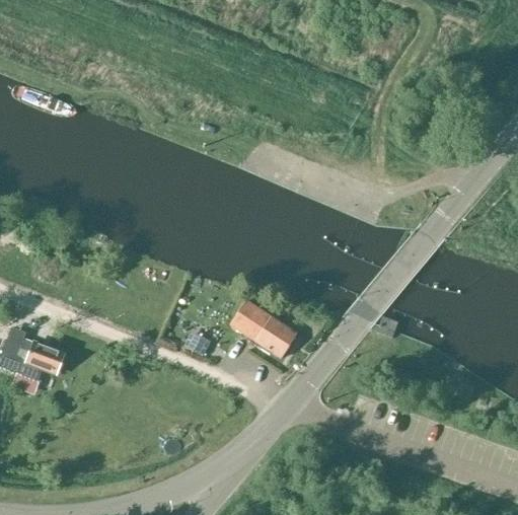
[(14,298),(11,308),(32,315),(35,305),(14,298)]
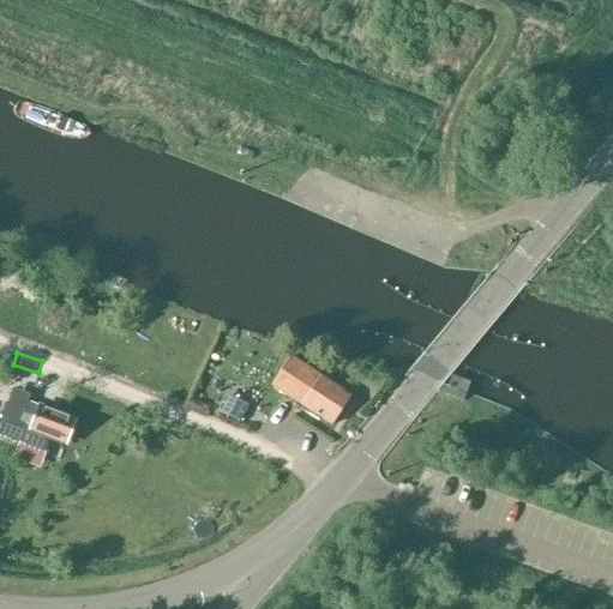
[(332,422),(334,421),(352,392),(292,353),(271,383),(332,422)]
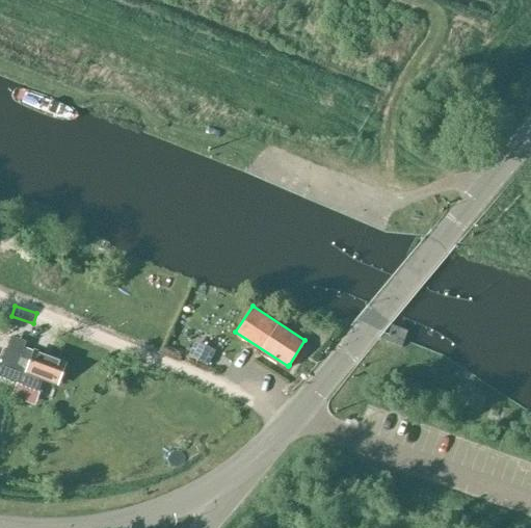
[(405,337),(389,331),(387,339),(402,345),(405,337)]
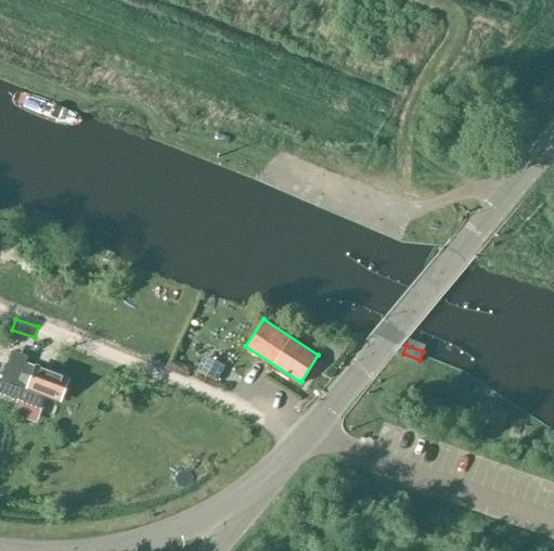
[(0,389),(41,407),(46,393),(60,398),(68,377),(36,364),(26,360),(28,353),(13,347),(0,381),(0,389)]
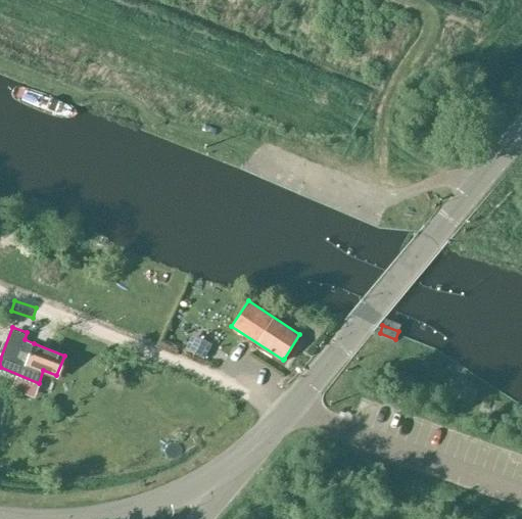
[(205,357),(212,341),(193,332),(186,346),(205,357)]
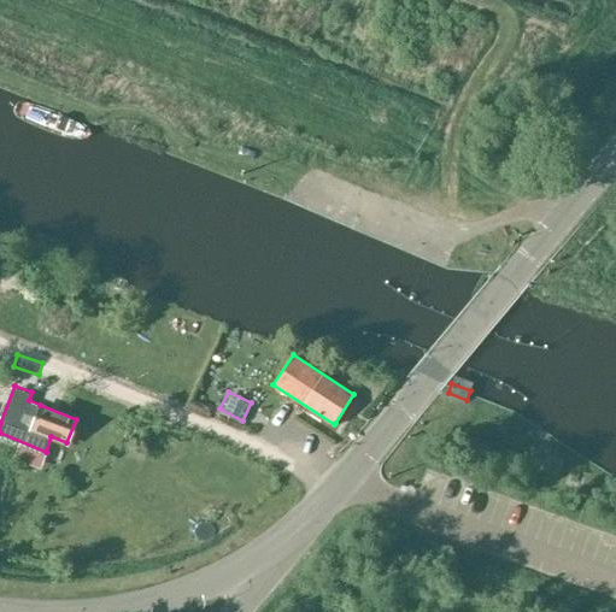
[(493,448),(479,441),(473,452),(488,459),(493,448)]
